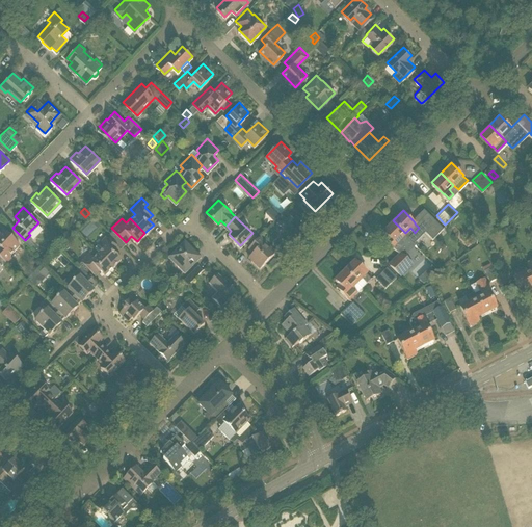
[(405,233),(393,220),(383,230),(389,235),(387,238),(399,251),(388,261),(400,274),(414,262),(405,253),(416,242),(405,233)]
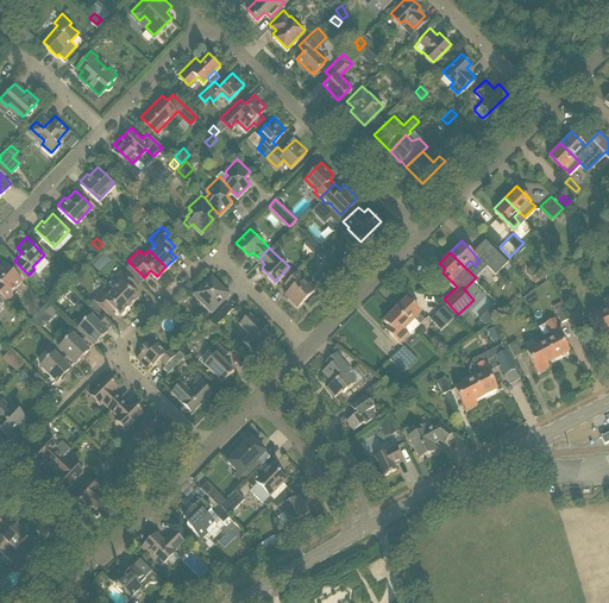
[(491,255),(485,261),(495,271),(501,265),(491,255)]
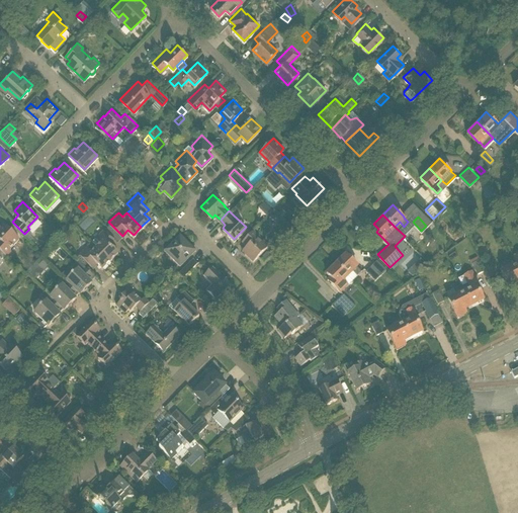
[(19,236),(3,221),(0,225),(0,247),(6,253),(11,248),(9,246),(19,236)]
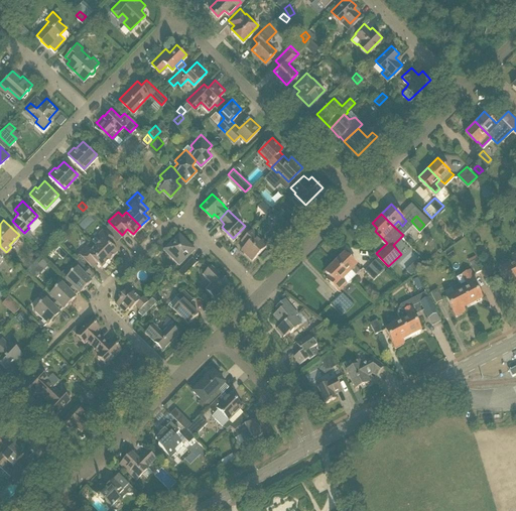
[(63,231),(69,225),(65,221),(59,227),(63,231)]
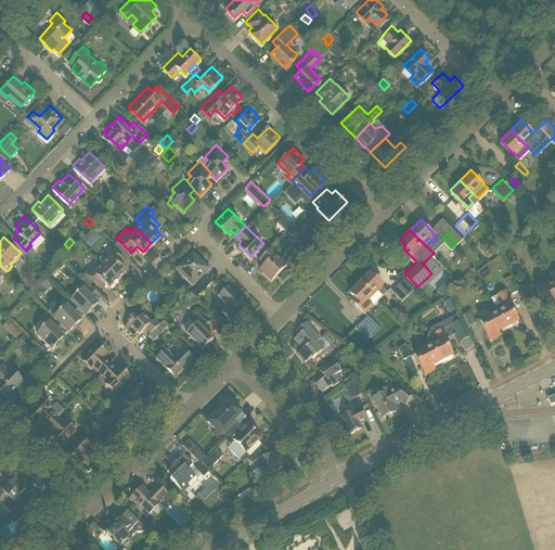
[(111,243),(102,252),(98,256),(103,261),(118,277),(127,268),(121,263),(126,257),(111,243)]
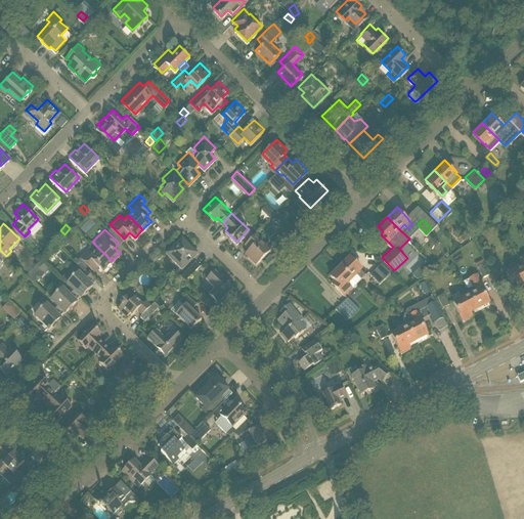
[(245,251),(256,262),(266,251),(272,246),(266,240),(264,242),(261,239),(263,236),(256,229),(245,241),(250,246),(245,251)]
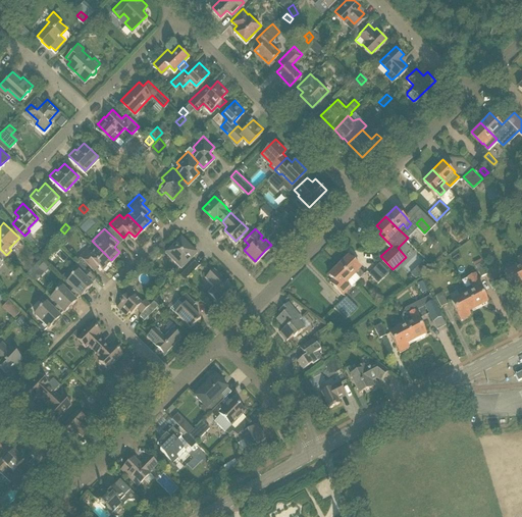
[(181,234),(169,245),(165,249),(181,265),(197,249),(181,234)]
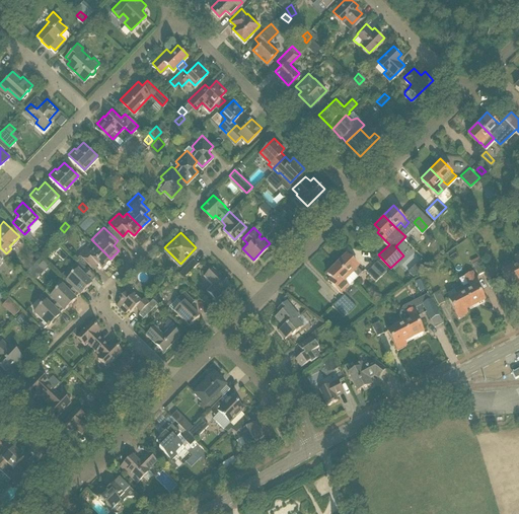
[(44,243),(40,247),(45,252),(49,248),(54,243),(49,238),(44,243)]
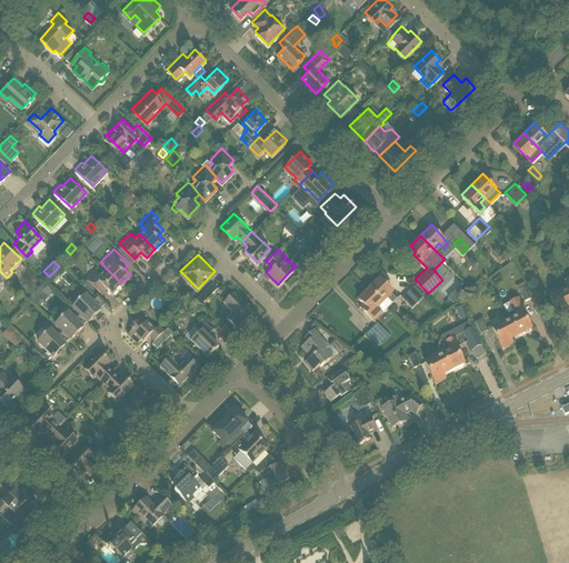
[(112,292),(121,283),(106,268),(100,272),(96,268),(87,277),(101,291),(106,287),(112,292)]
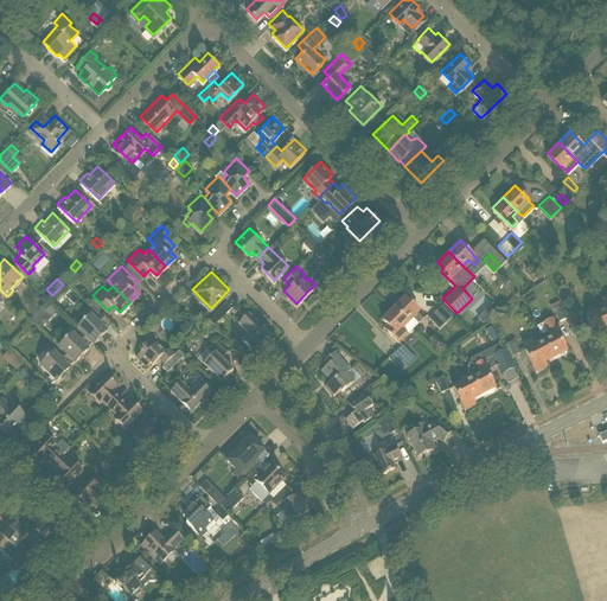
[(45,300),(50,295),(44,289),(39,294),(45,300)]
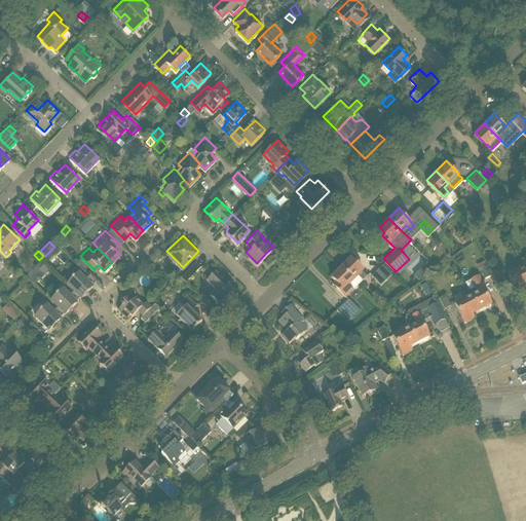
[(358,282),(363,277),(367,272),(362,268),(363,267),(350,255),(341,264),(358,282)]
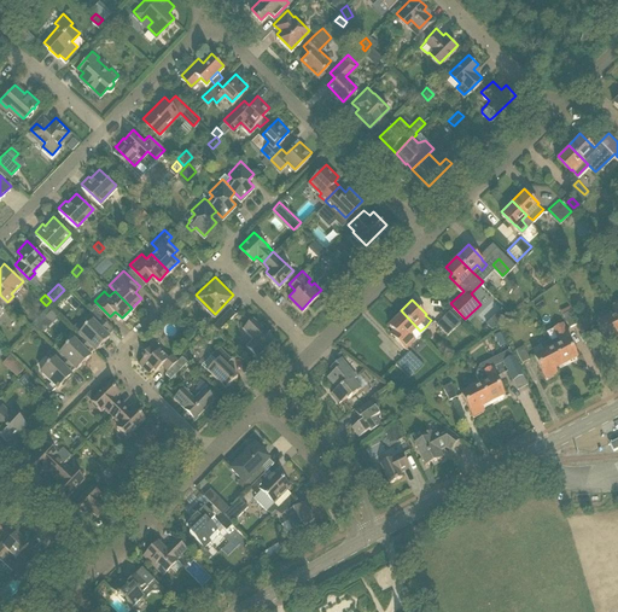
[(570,324),(577,320),(571,307),(572,306),(570,302),(561,307),(570,324)]
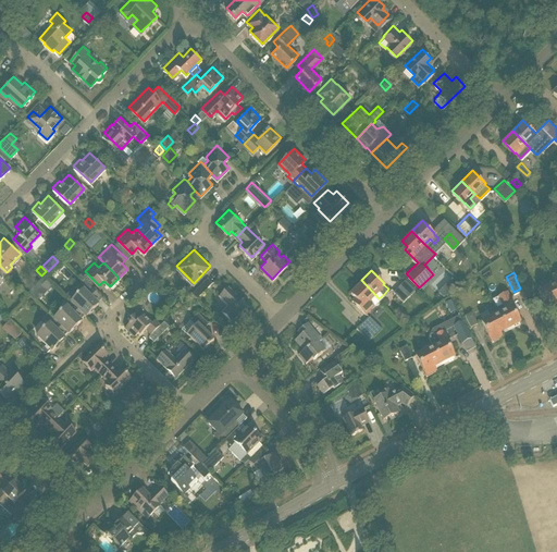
[(197,295),(212,280),(208,276),(192,291),(197,295)]
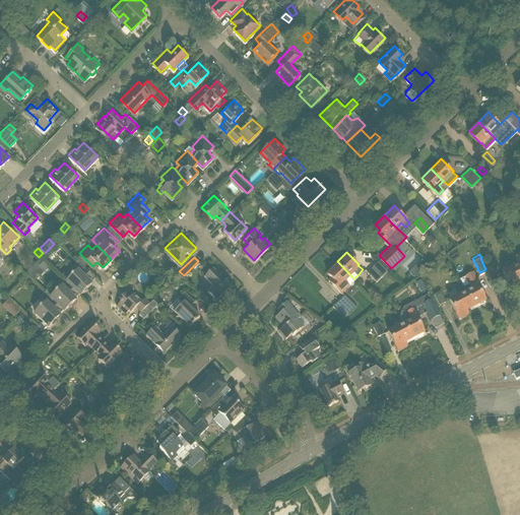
[(485,261),(493,274),(499,271),(494,260),(493,261),(492,257),(485,261)]
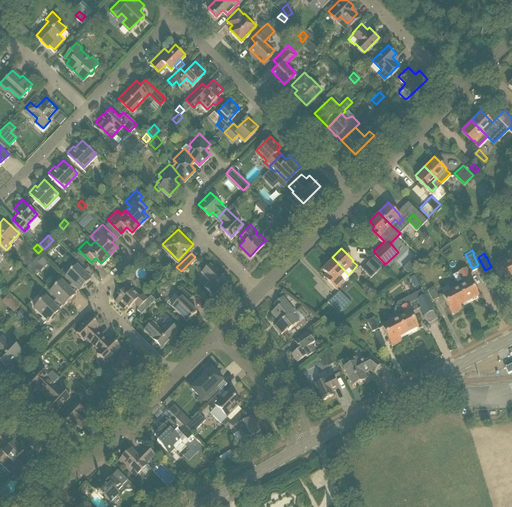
[(371,274),(381,263),(372,254),(362,265),(371,274)]
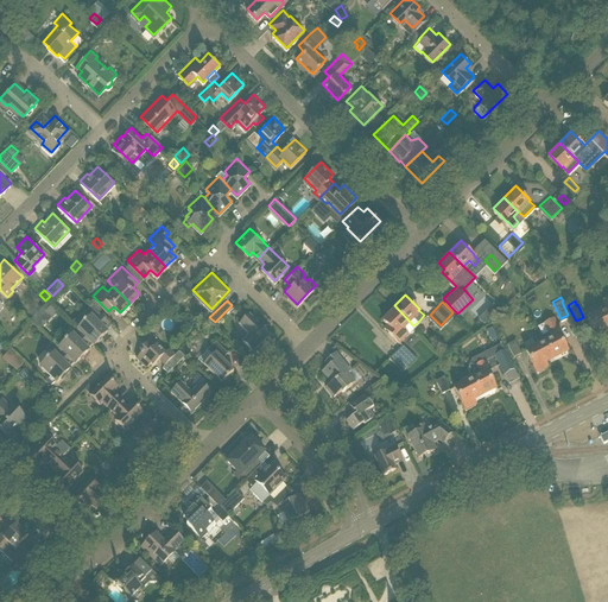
[(388,329),(399,340),(403,336),(407,331),(413,325),(394,305),(382,317),(392,325),(388,329)]
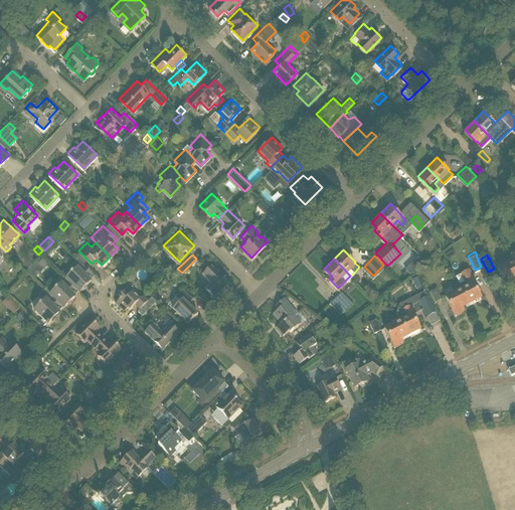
[(497,267),(507,286),(514,282),(514,279),(514,278),(514,277),(514,262),(513,259),(497,267)]
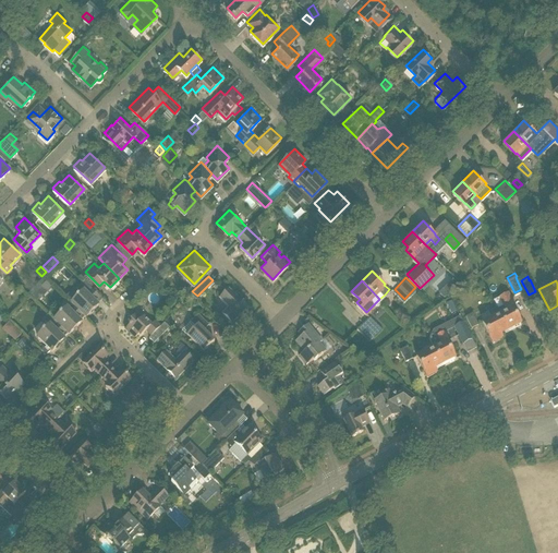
[(77,291),(76,293),(68,285),(62,290),(73,301),(85,312),(84,313),(86,314),(98,301),(97,300),(101,296),(91,284),(85,288),(84,287),(79,292),(77,291)]
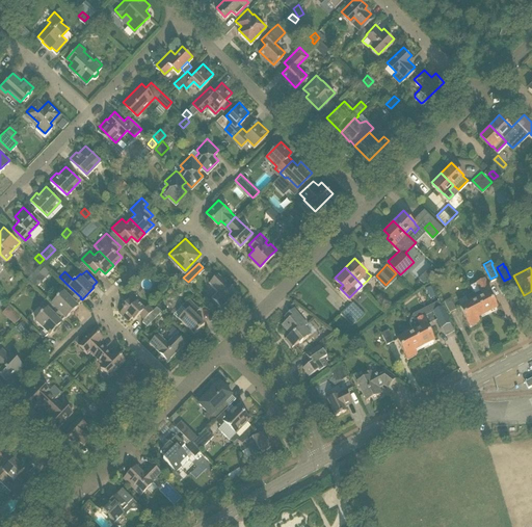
[(221,305),(236,289),(218,270),(209,281),(217,289),(211,295),(221,305)]
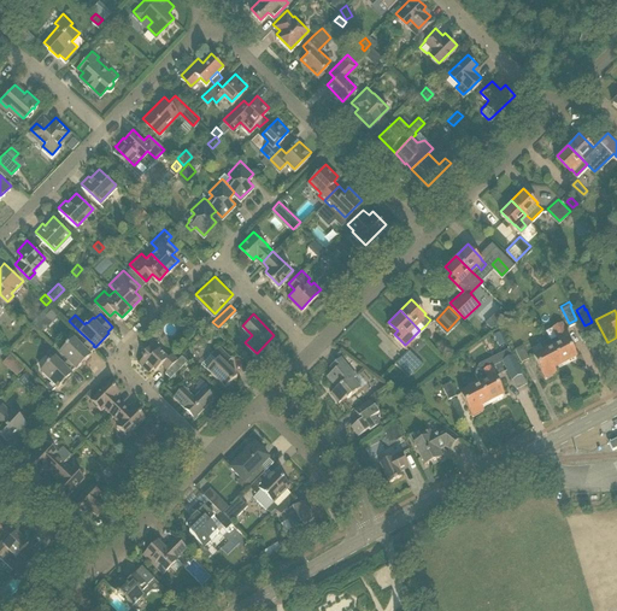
[(491,325),(497,319),(492,313),(485,319),(491,325)]
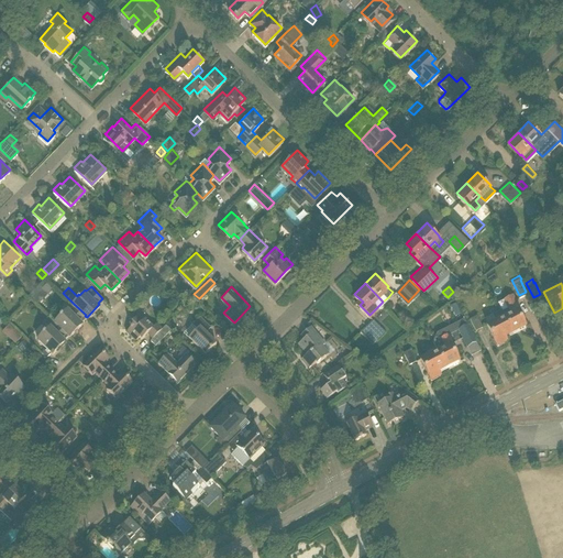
[(35,291),(32,294),(39,301),(42,297),(35,291)]
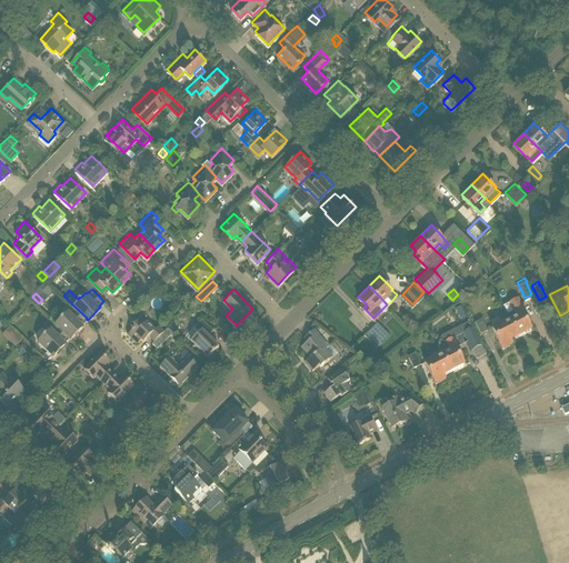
[(182,300),(177,294),(172,300),(178,304),(182,300)]
